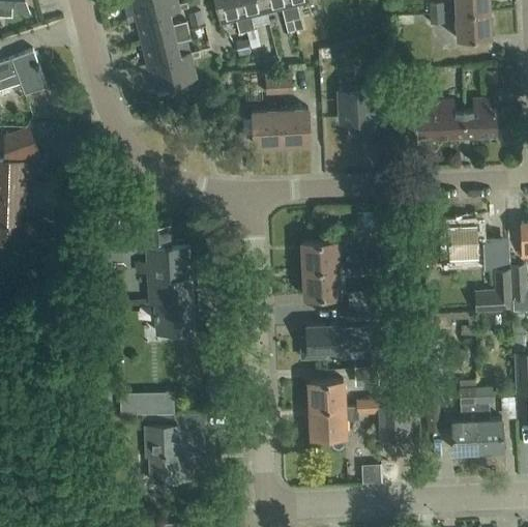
[(24,0),(0,0),(0,11),(28,13),(24,0)]
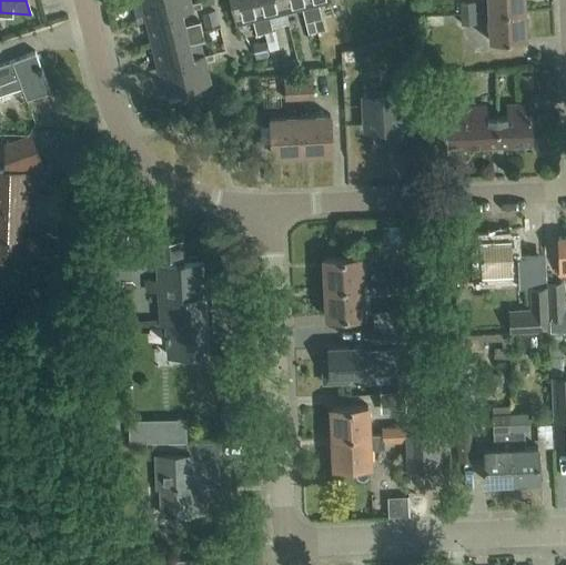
[(133,26),(143,23),(167,18),(162,0),(137,0),(142,17),(132,19),(133,26)]
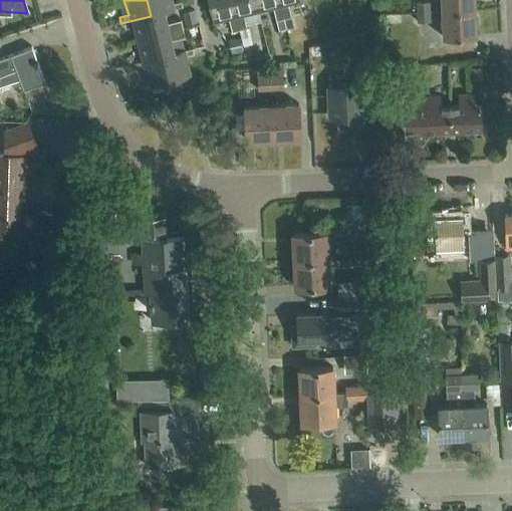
[(170,5),(169,0),(147,0),(151,16),(180,8),(179,3),(170,5)]
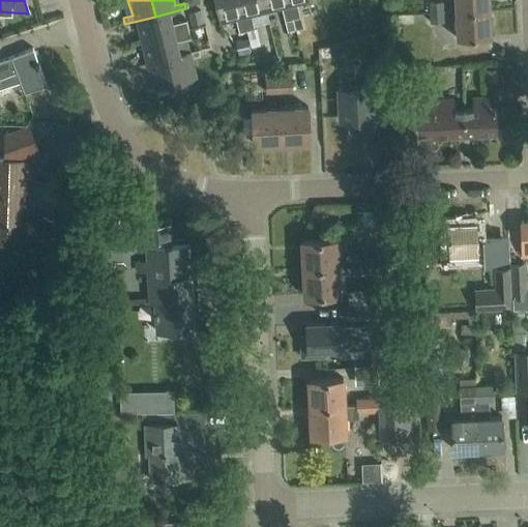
[(245,33),(237,0),(212,0),(218,25),(235,21),(238,35),(245,33)]
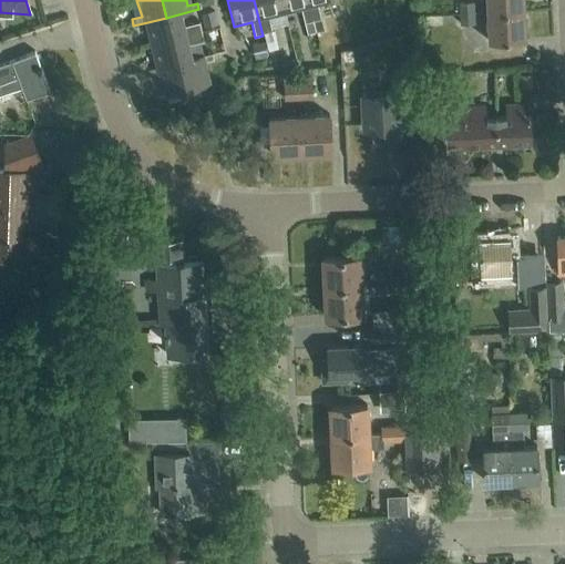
[(284,14),(279,0),(254,0),(263,36),(271,33),(267,19),(284,14)]
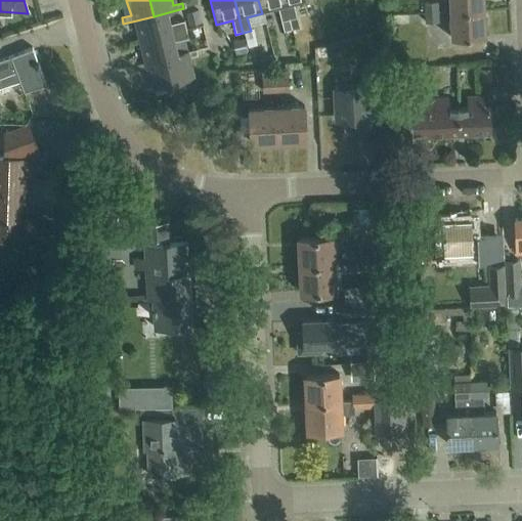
[(283,0),(258,0),(262,13),(277,10),(280,24),(289,22),(283,0)]
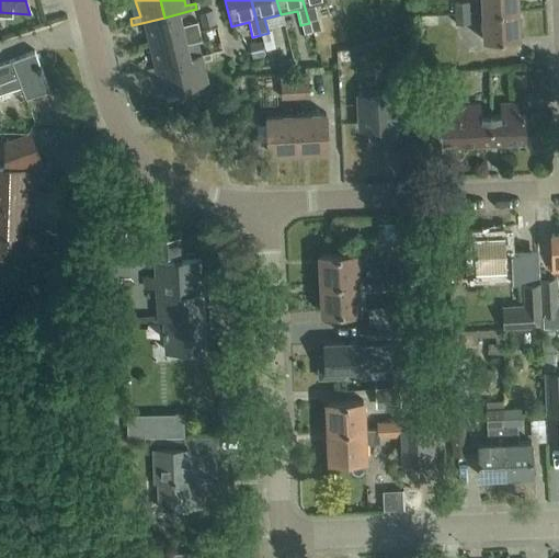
[(329,0),(303,0),(309,23),(317,21),(314,7),(330,2),(329,0)]
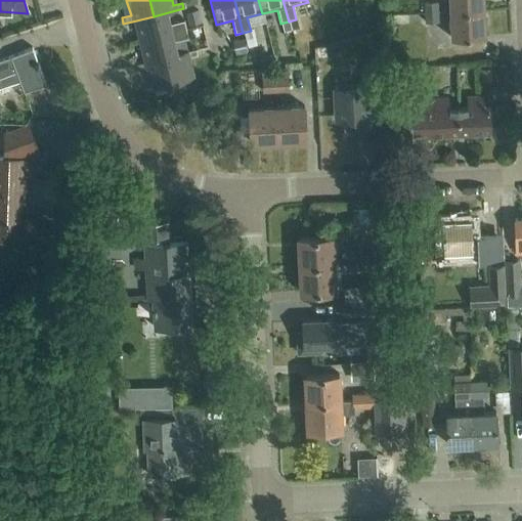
[(445,0),(446,13),(482,12),(481,0),(445,0)]
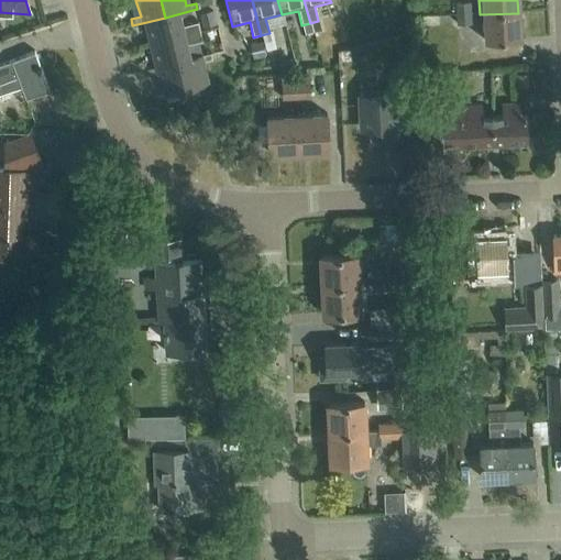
[(453,15),(469,14),(468,3),(453,4),(453,15)]
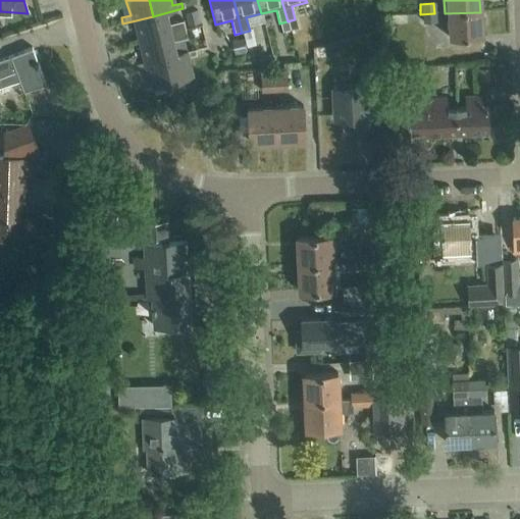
[(480,12),(445,13),(446,40),(481,39),(480,12)]
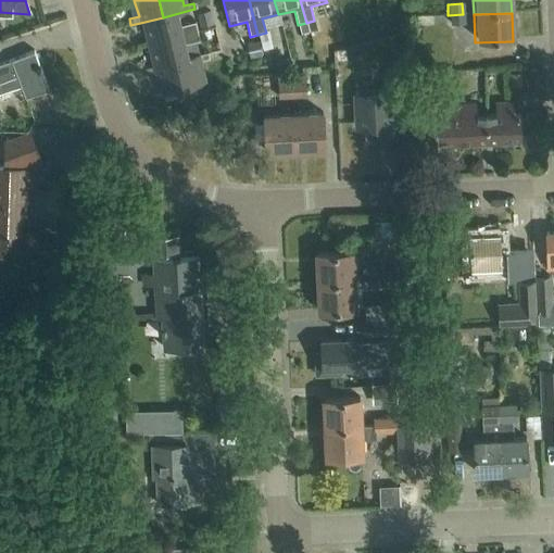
[(463,14),(448,15),(449,26),(464,25),(463,14)]
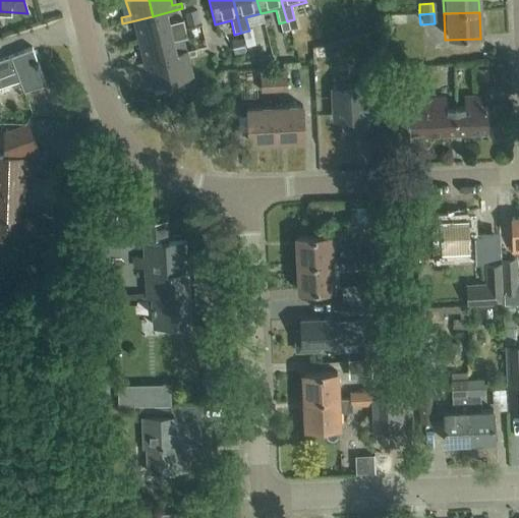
[(133,21),(138,43),(184,32),(183,23),(169,26),(166,14),(133,21)]
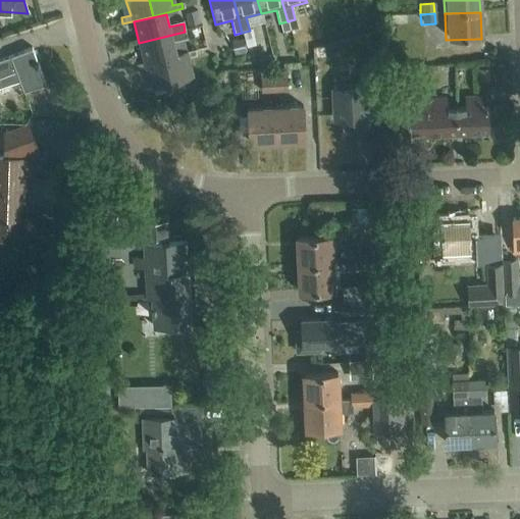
[(295,19),(288,21),(290,32),(298,30),(295,19)]
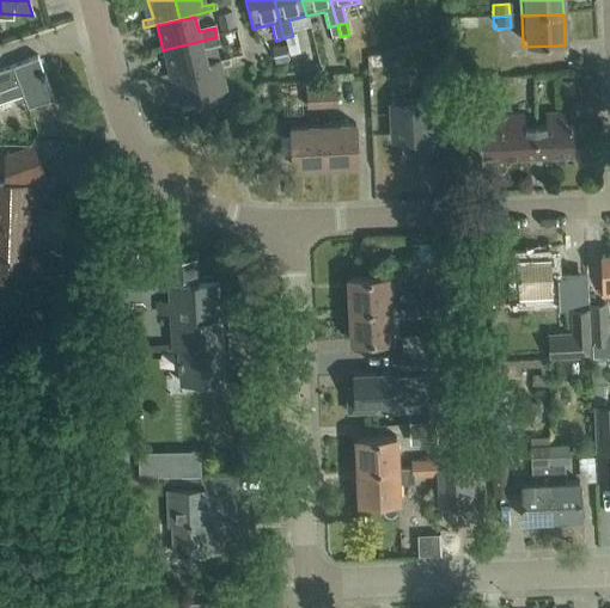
[(220,48),(217,37),(163,50),(169,75),(194,69),(207,66),(203,51),(220,48)]
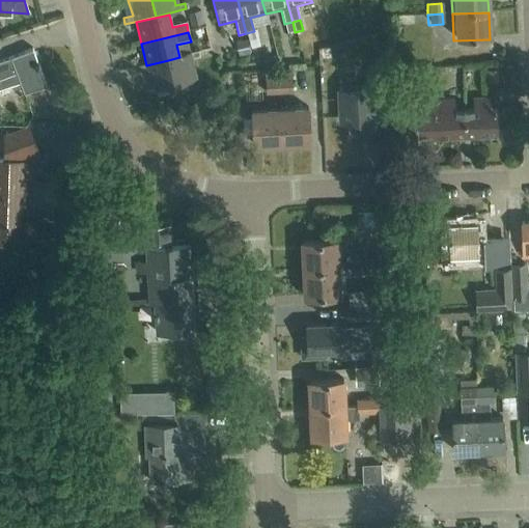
[(32,52),(11,60),(0,63),(0,90),(20,83),(24,94),(46,86),(32,52)]
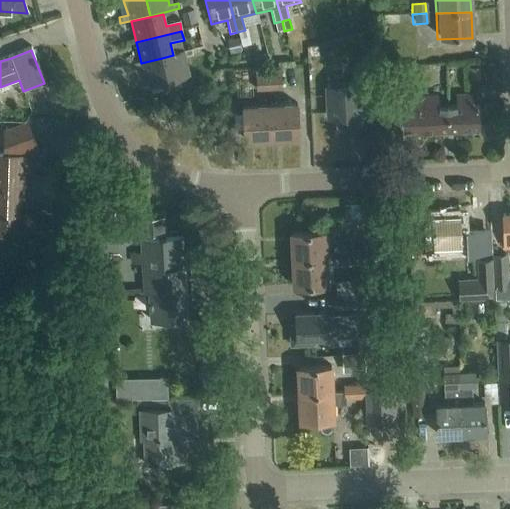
[(191,51),(173,55),(162,58),(168,83),(188,78),(184,58),(192,56),(191,51)]
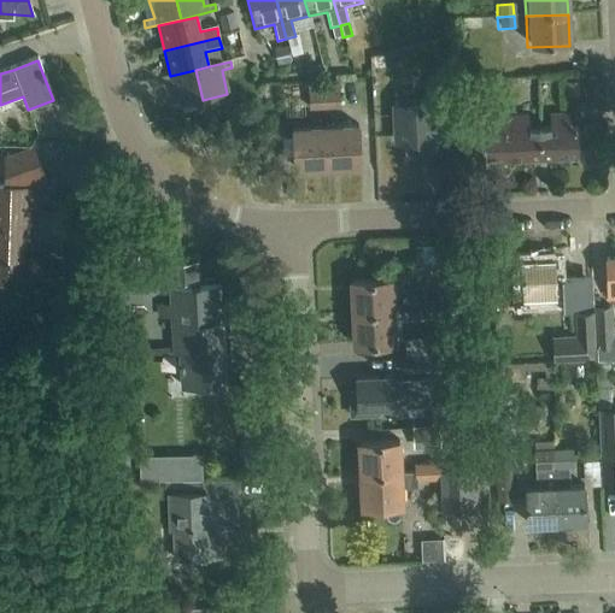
[(195,70),(170,76),(159,77),(162,86),(171,83),(177,106),(203,100),(195,70)]
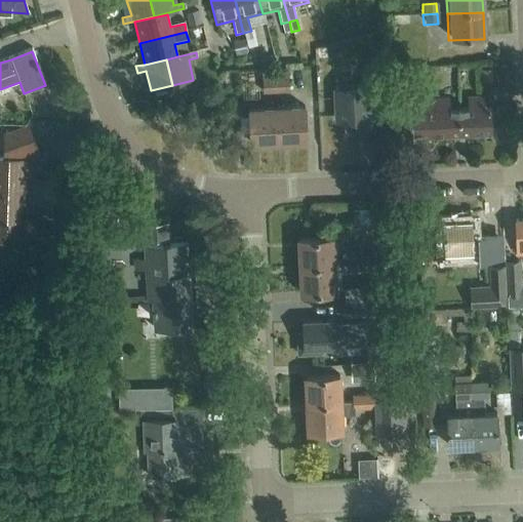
[(372,101),(387,99),(386,70),(371,71),(372,101)]
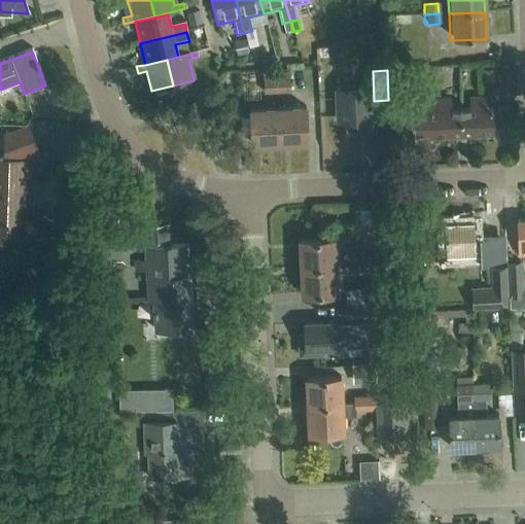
[(276,79),(277,95),(291,95),(290,78),(276,79)]
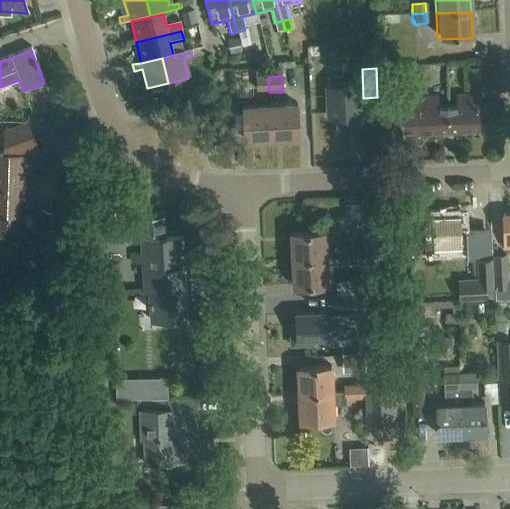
[(256,77),(256,93),(269,92),(268,77),(256,77)]
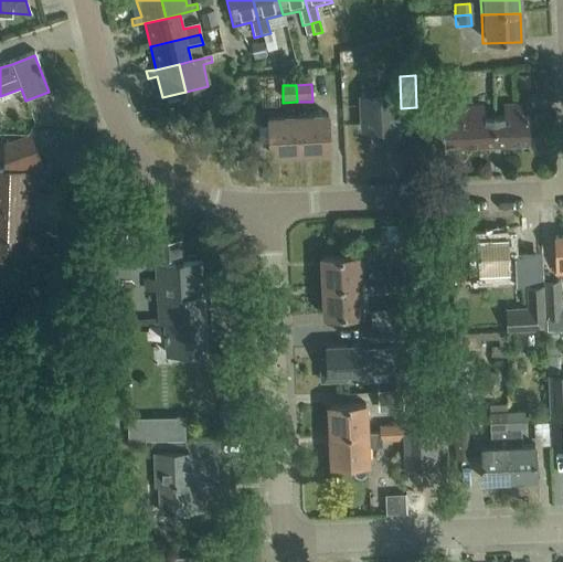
[(428,101),(444,98),(442,86),(426,87),(428,101)]
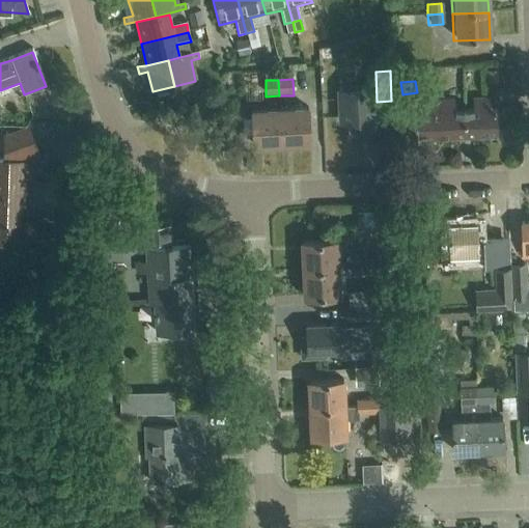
[(377,140),(374,93),(341,94),(337,100),(337,119),(342,123),(347,122),(349,141),(377,140)]
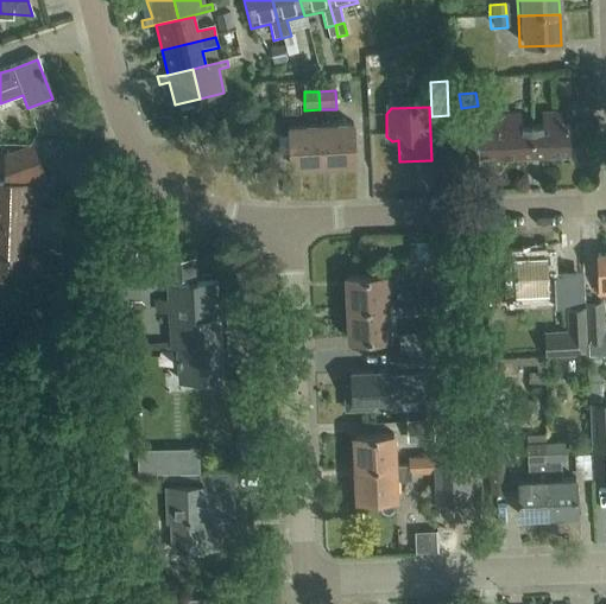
[(530,156),(551,154),(551,158),(562,158),(562,154),(566,154),(565,126),(556,126),(556,114),(540,115),(540,127),(529,127),(530,156)]
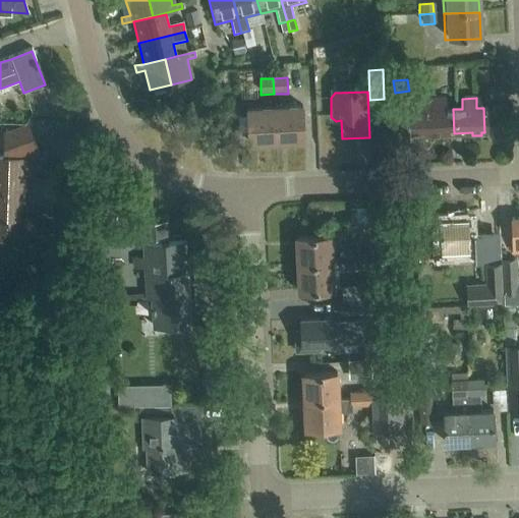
[(442,99),(406,101),(408,128),(423,127),(423,134),(427,134),(427,137),(437,137),(437,134),(454,133),(453,109),(443,110),(442,99)]
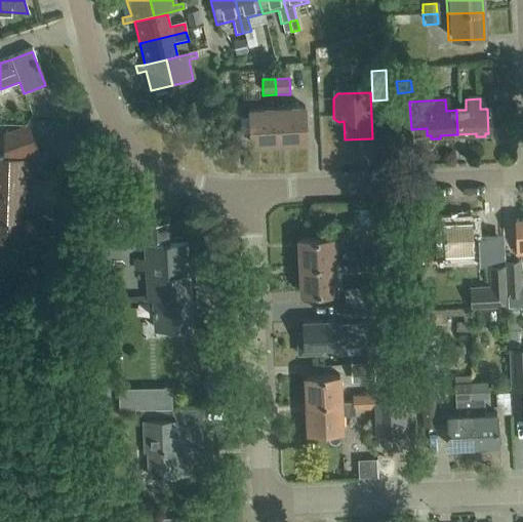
[(273,110),(275,144),(303,142),(302,108),(273,110)]
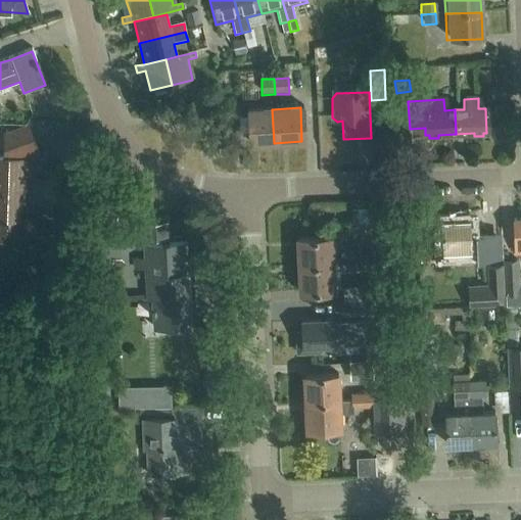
[(246,144),(274,143),(272,109),(244,110),(246,144)]
